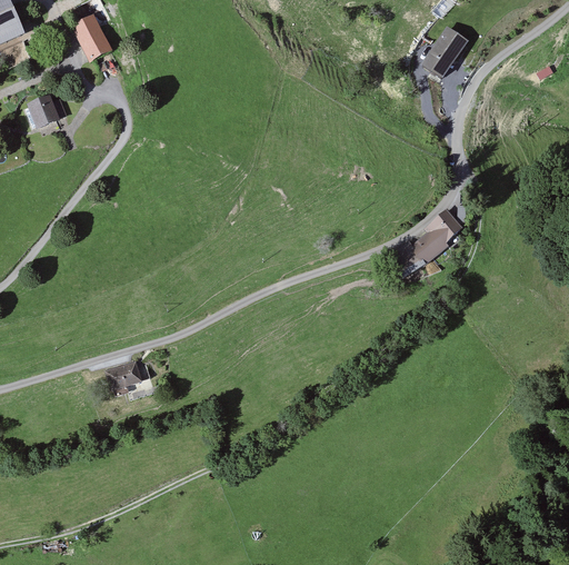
[(0,0),(0,43),(23,33),(8,0),(0,0)]
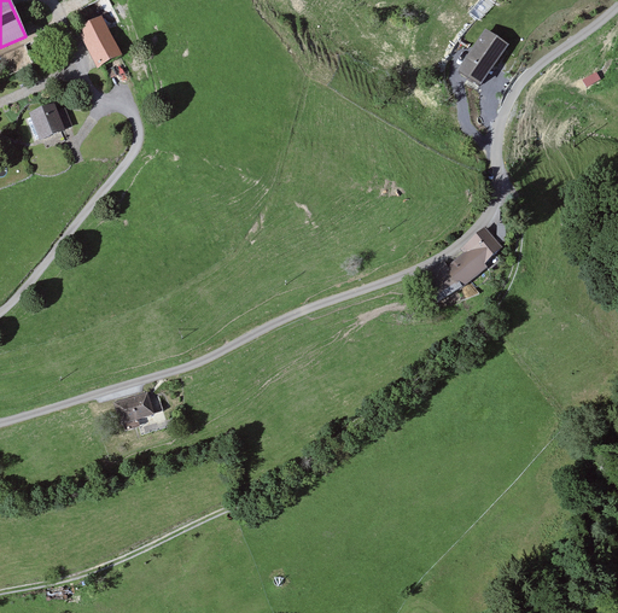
[(122,53),(101,13),(77,25),(98,65),(122,53)]
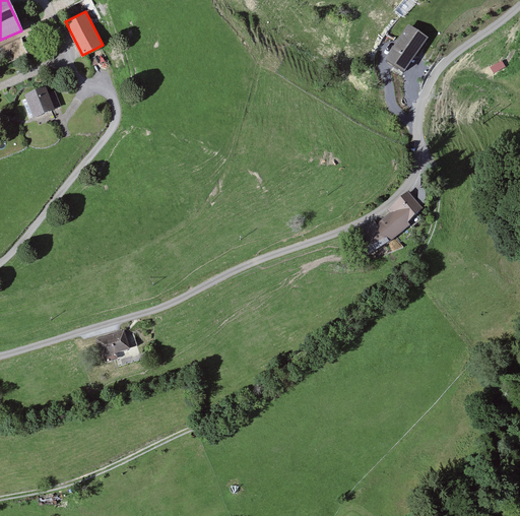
[(409,23),(386,57),(403,68),(427,36),(409,23)]
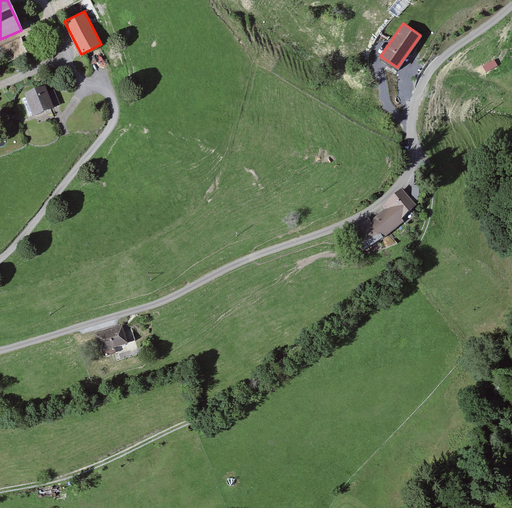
[(45,83),(24,91),(33,115),(54,106),(45,83)]
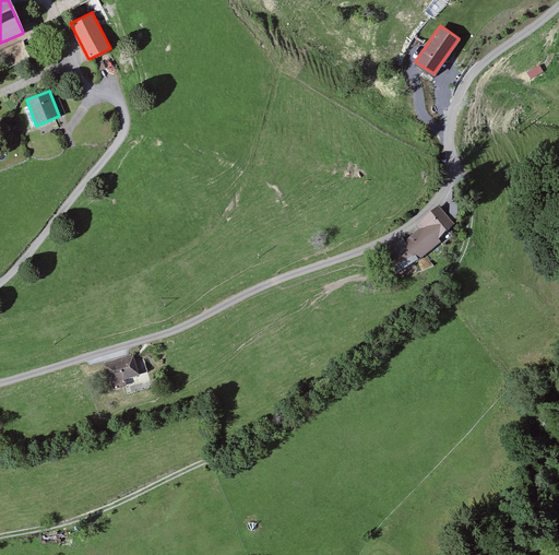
[(450,231),(448,227),(454,222),(439,204),(416,223),(420,226),(404,239),(402,235),(377,251),(392,274),(416,259),(450,231)]
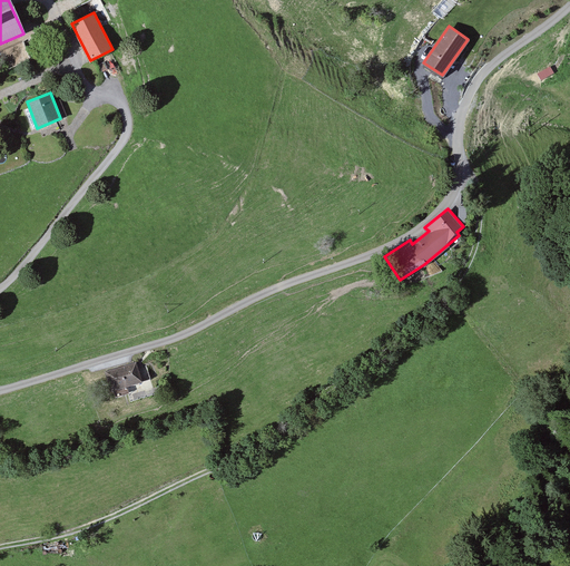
[(136,360),(105,369),(111,390),(143,381),(136,360)]
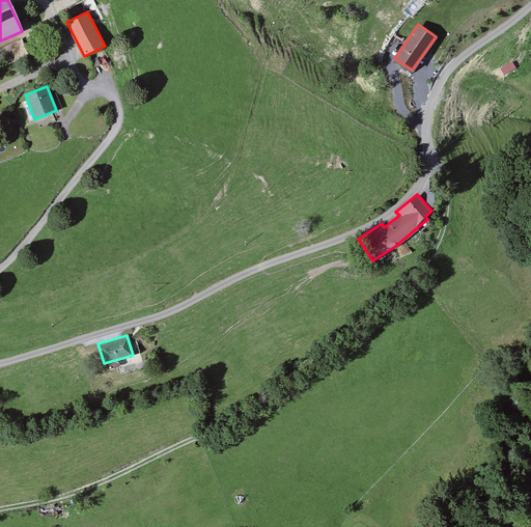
All buildings are outlined.
